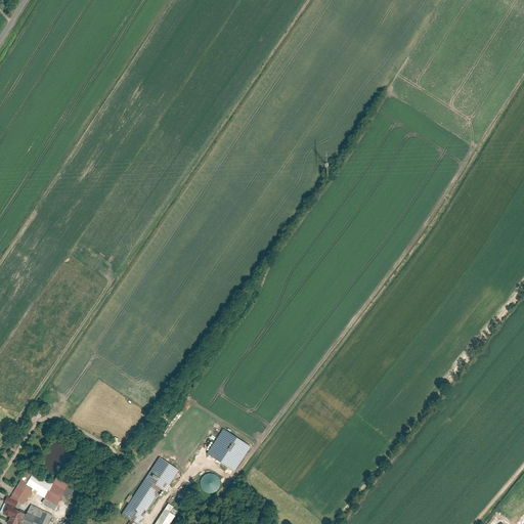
[(251,446),(223,429),(207,453),(234,472),(251,446)]
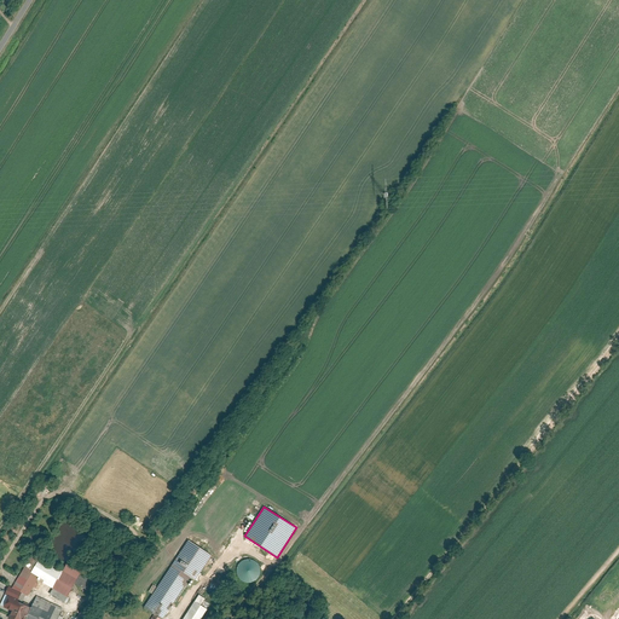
[(154,615),(158,618),(163,618),(190,578),(195,582),(210,556),(187,542),(145,611),(154,615)]
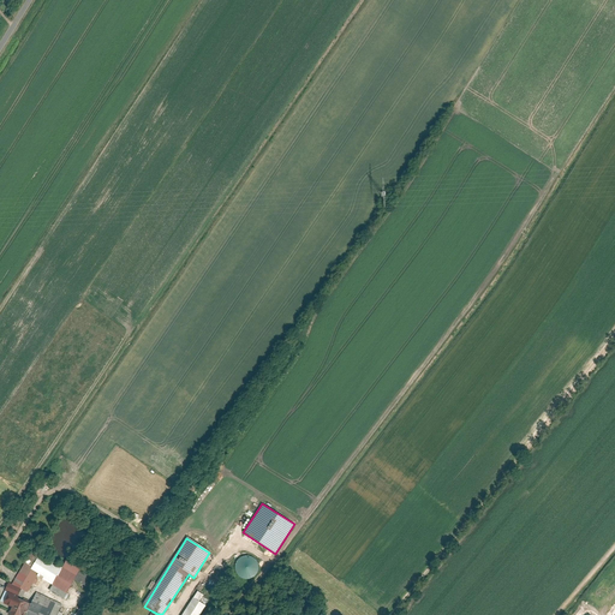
[(236,565),(236,568),(237,573),(239,575),(243,578),(246,579),(250,579),(254,578),(256,575),(258,572),(260,568),(258,565),(257,561),(255,557),(251,556),(248,555),(243,556),(240,559),(237,561),(236,565)]
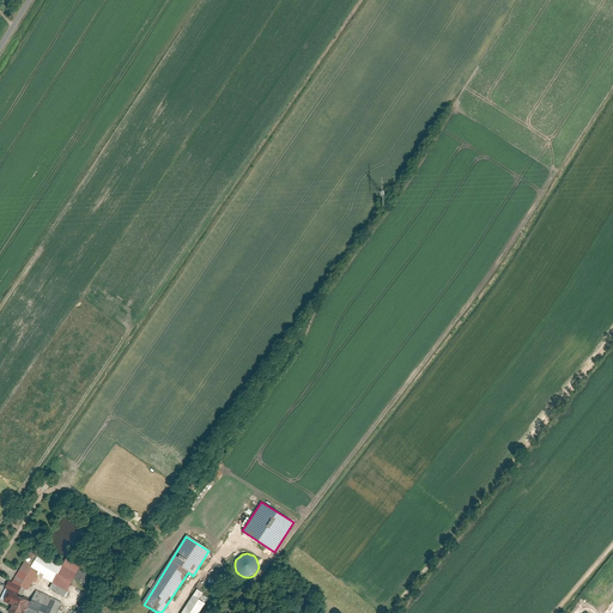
[(13,583),(23,589),(28,592),(37,576),(67,593),(76,578),(84,584),(90,574),(67,560),(64,569),(40,554),(32,566),(25,563),(13,583)]
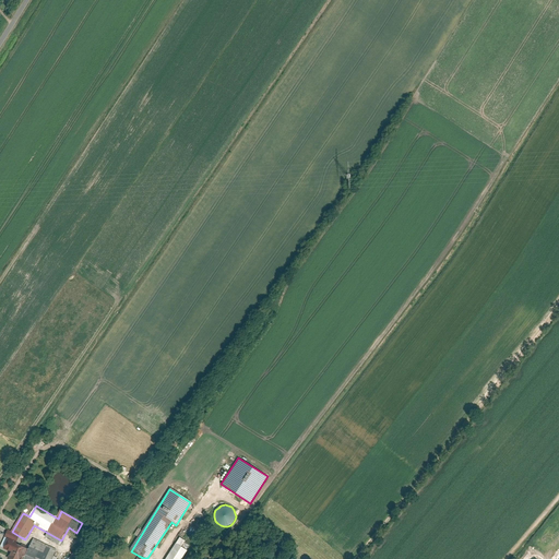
[(9,540),(18,543),(21,537),(12,532),(9,531),(6,538),(9,540)]
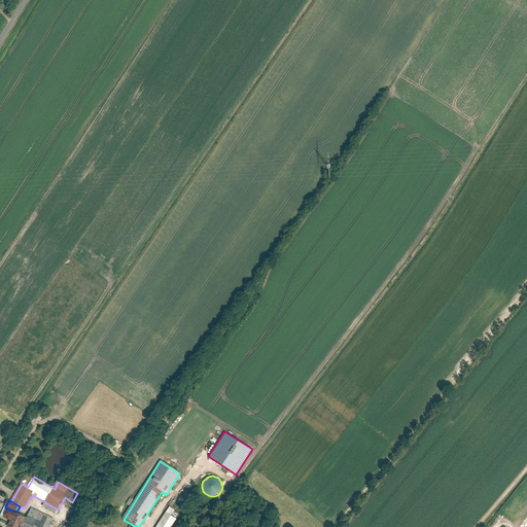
[(166,514),(171,517),(175,512),(170,507),(166,514)]
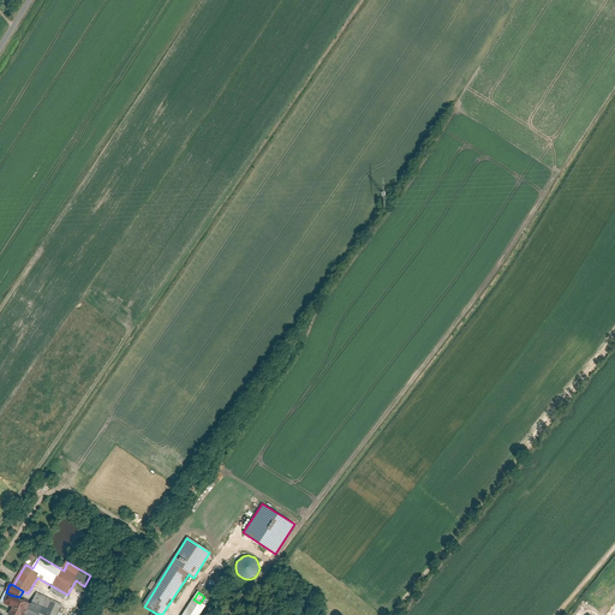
[(57,614),(61,605),(36,593),(31,605),(27,614),(57,614)]
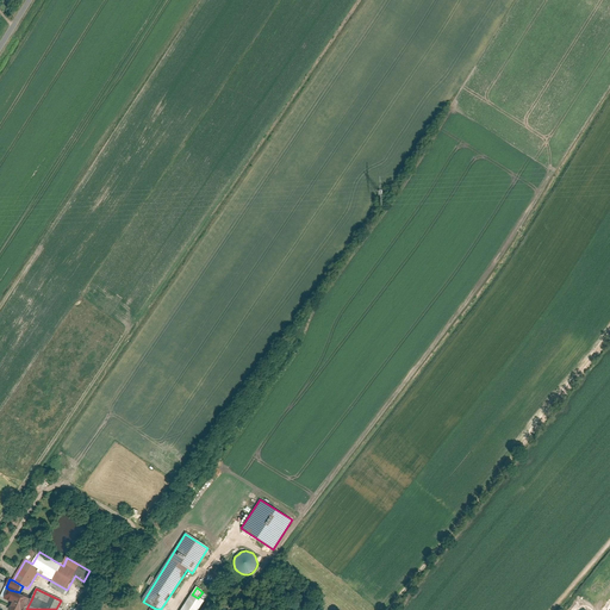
[(26,609),(31,601),(18,596),(19,592),(10,590),(5,601),(13,604),(10,609),(26,609)]
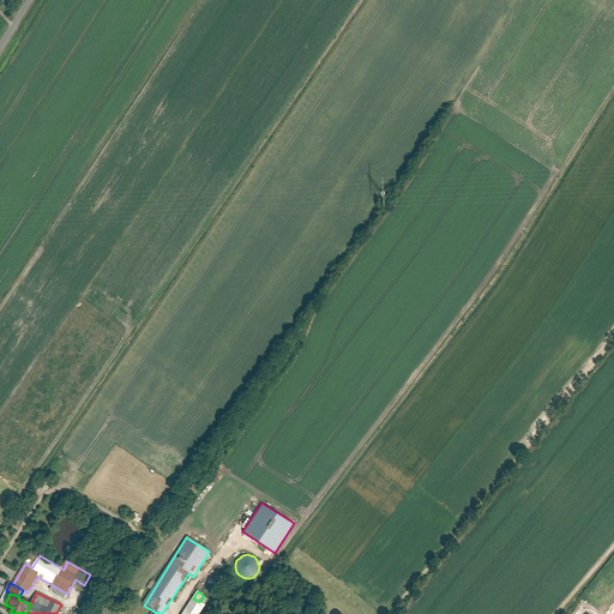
[(199,602),(193,599),(182,613),(200,613),(205,607),(199,602)]
